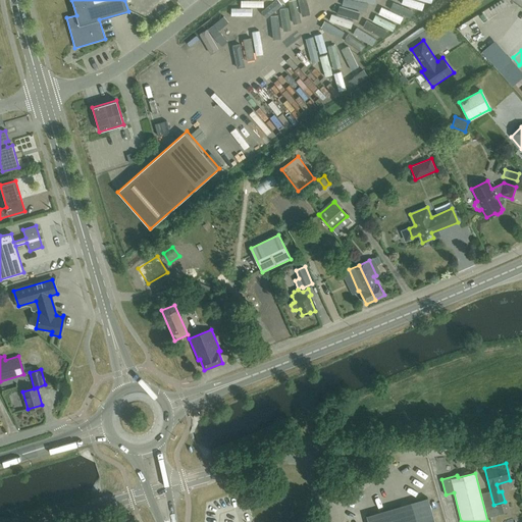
[(434,521),(427,499),(366,516),(368,521),(434,521)]
